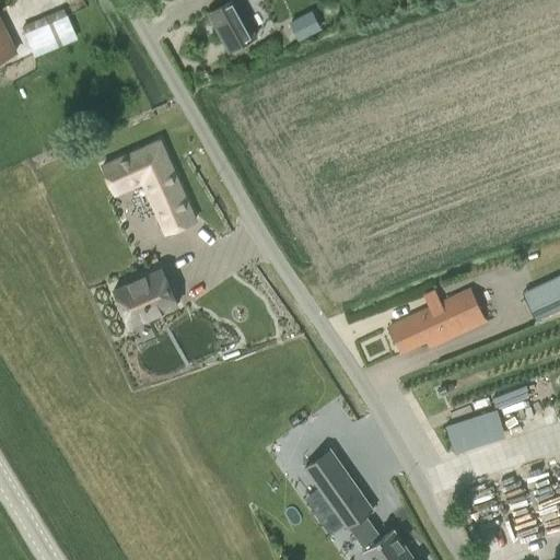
[(258,35),(237,0),(232,0),(208,13),(229,50),(258,35)]
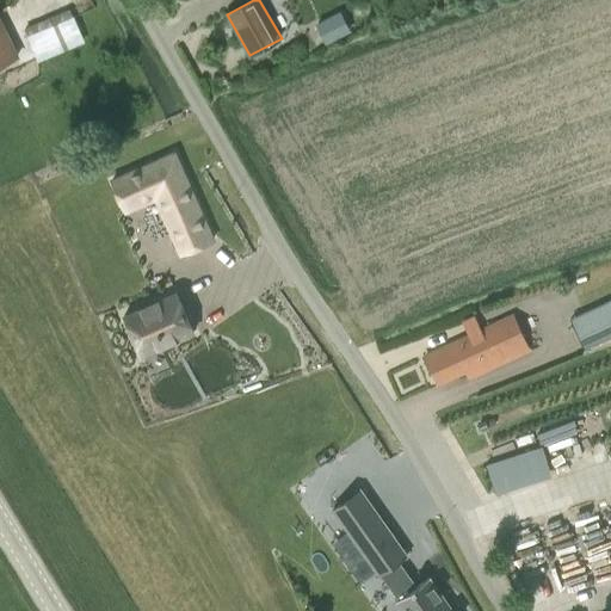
[(337,16),(315,26),(323,42),(345,31),(337,16)]
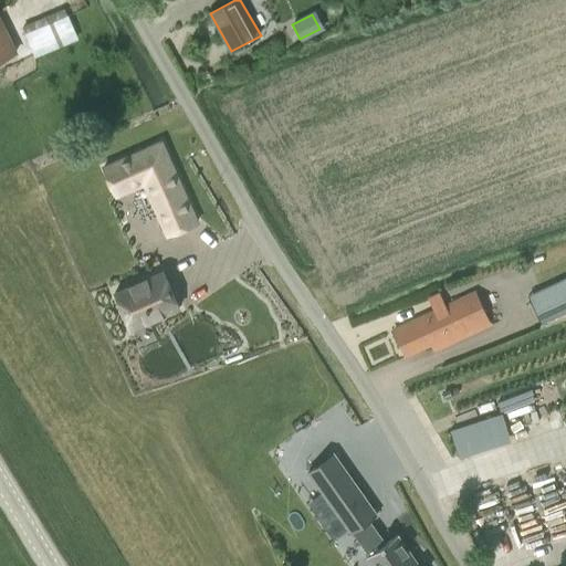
[(67,16),(25,33),(37,56),(77,39),(67,16)]
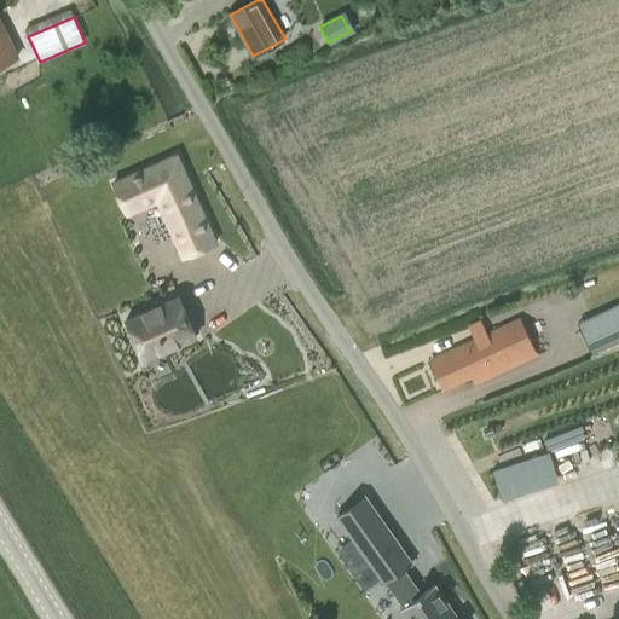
[(0,65),(18,57),(0,19),(0,65)]
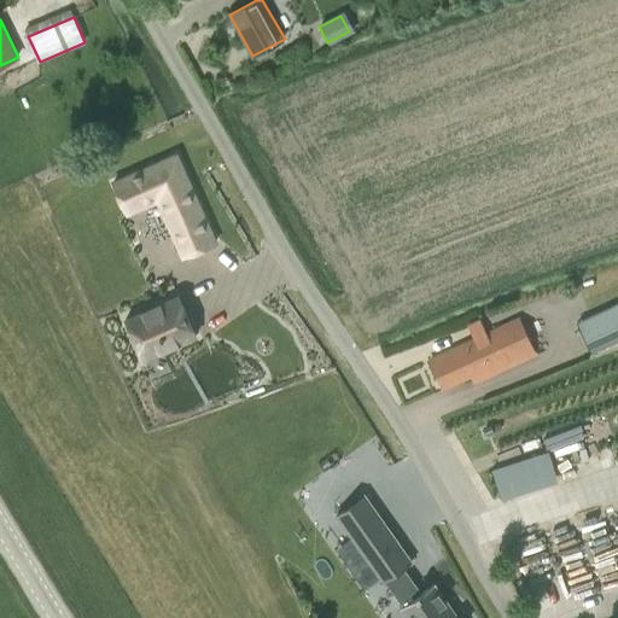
[(176,155),(112,181),(126,213),(157,199),(182,256),(215,243),(176,155)]
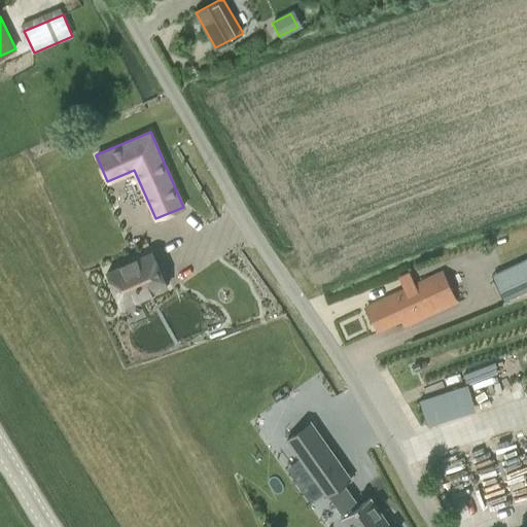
[(120,306),(166,286),(151,252),(106,272),(120,306)]
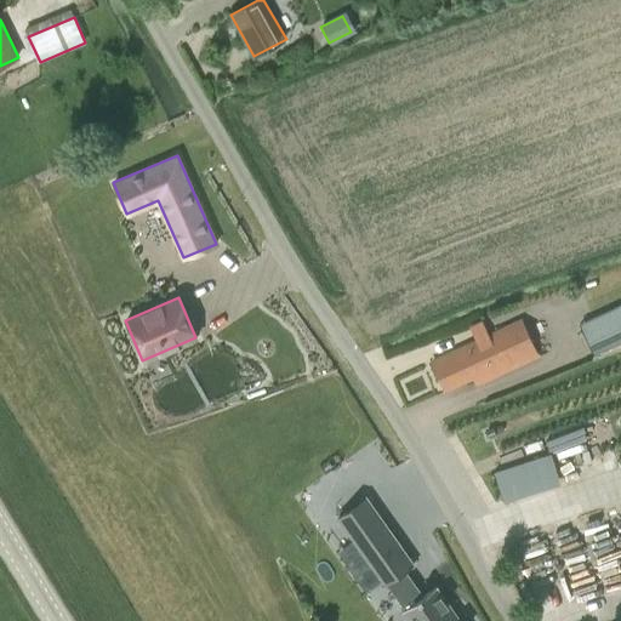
[(594,354),(620,342),(620,313),(584,331),(594,354)]
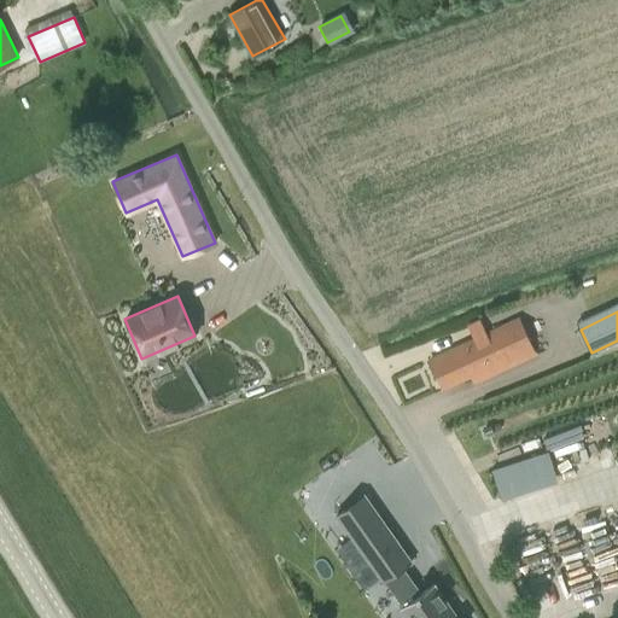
[(518,319),(429,361),(443,390),(472,378),(474,384),(535,355),(518,319)]
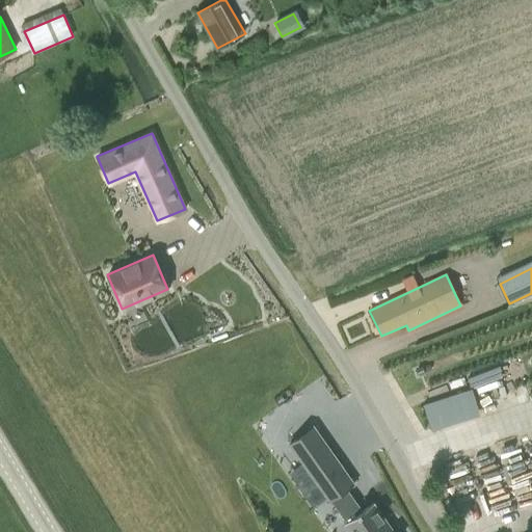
[(440,397),(459,392),(455,379),(436,384),(440,397)]
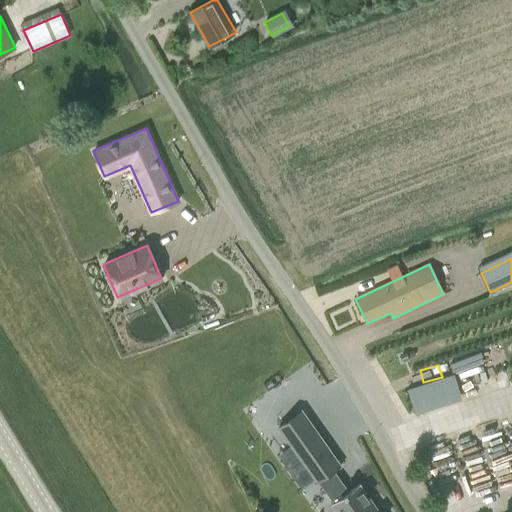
[(446,377),(410,387),(417,411),(452,402),(446,377)]
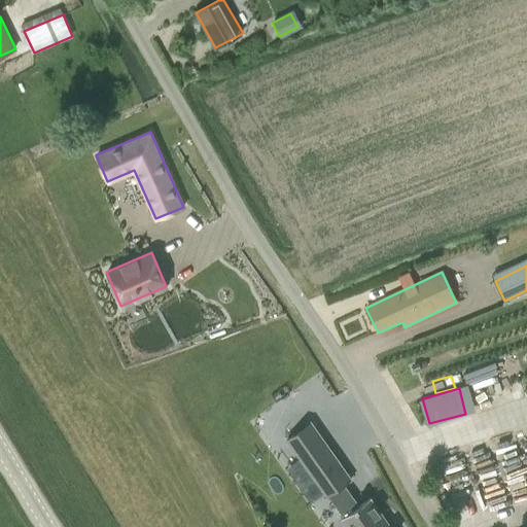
[(311,423),(287,440),(327,496),(329,494),(345,517),(342,518),(348,526),(390,526),(370,498),(358,506),(343,485),(350,480),(311,423)]
